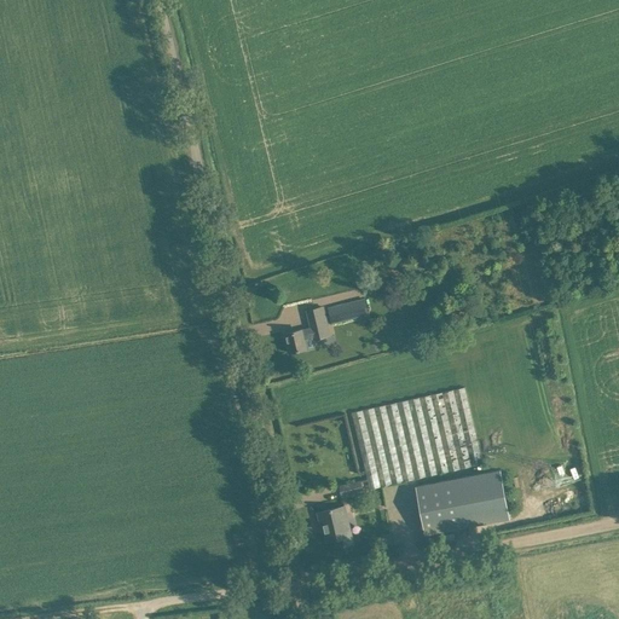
[(385,307),(389,296),(380,291),(375,302),(385,307)]
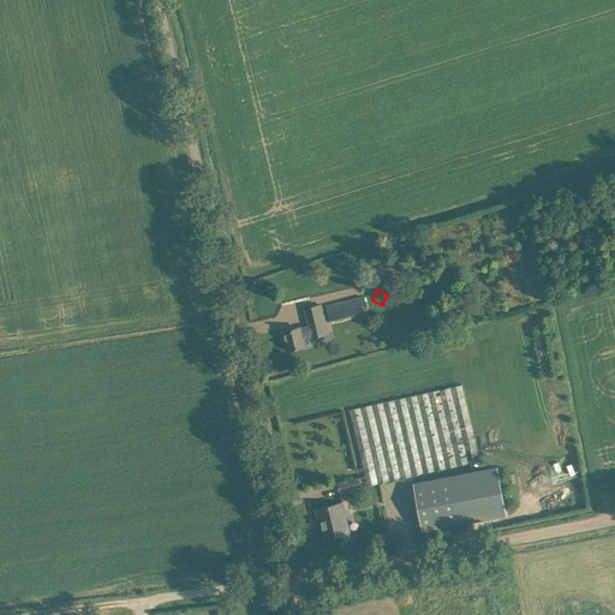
[(342,300),(326,305),(330,321),(346,316),(342,300)]
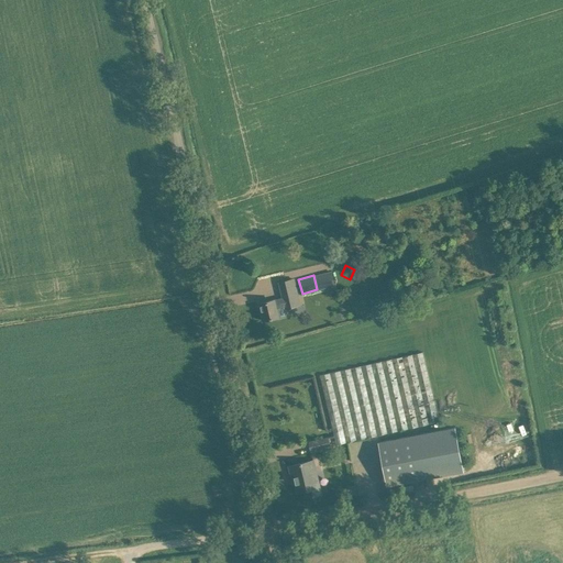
[(283,298),(261,304),(263,311),(261,311),(263,320),(278,317),(278,319),(288,317),(286,308),(300,305),(294,278),(279,282),(283,298)]
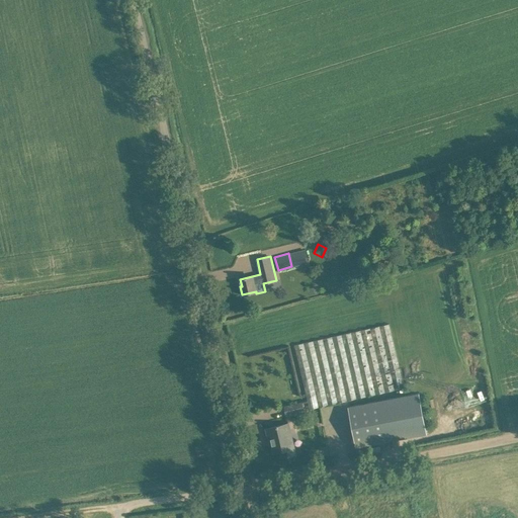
[(391,325),(295,342),(308,406),(403,390),(391,325)]
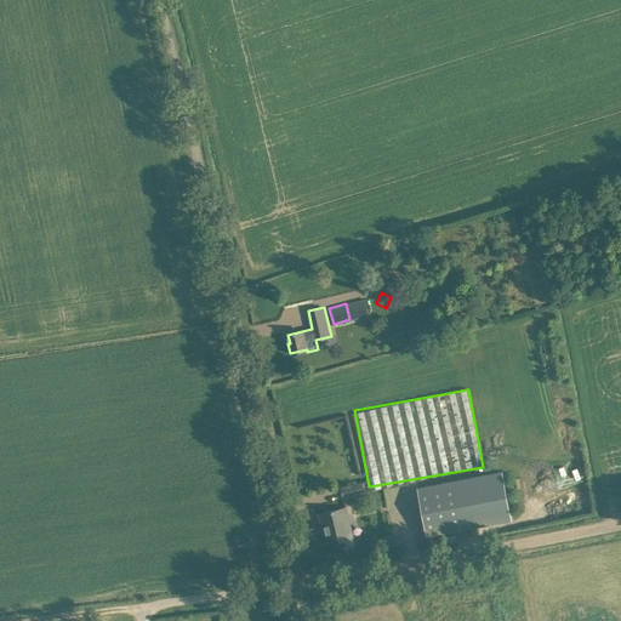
[(502,471),(417,488),(427,536),(512,519),(502,471)]
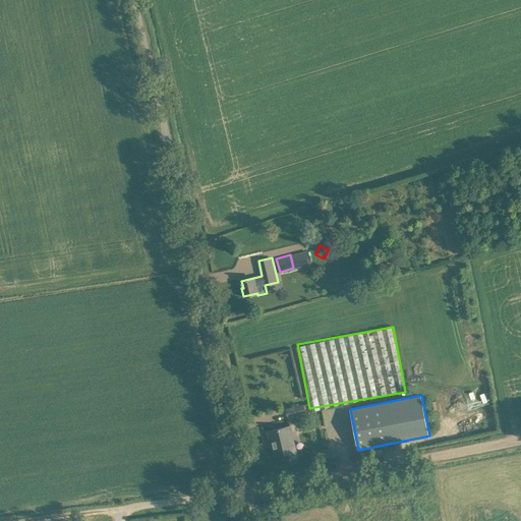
[(288,418),(305,414),(303,405),(285,409),(288,418)]
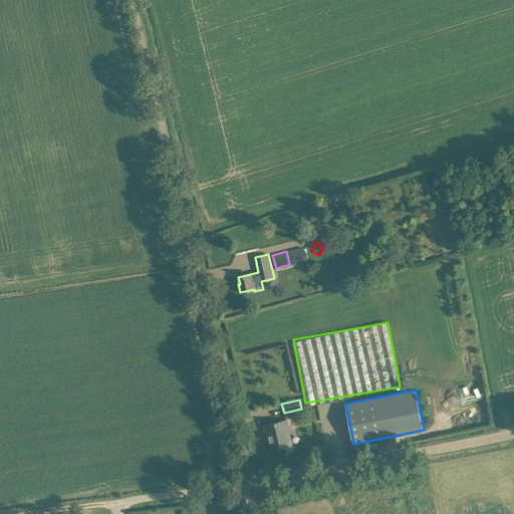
[(286,421),(264,426),(267,438),(269,438),(272,450),(278,448),(279,455),(293,451),(291,442),(285,444),(282,433),(288,432),(286,421)]
